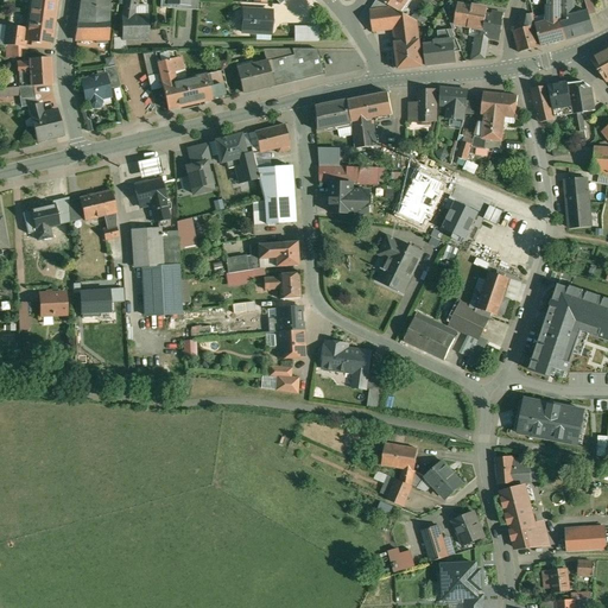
[(57,0),(31,0),(30,13),(56,16),(57,0)]
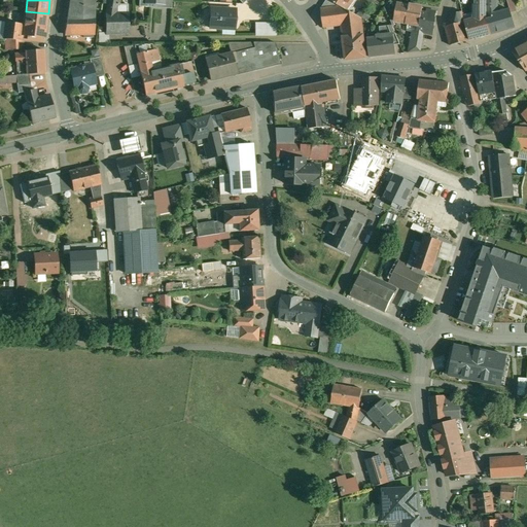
[(70,0),(66,35),(95,35),(95,0),(70,0)]
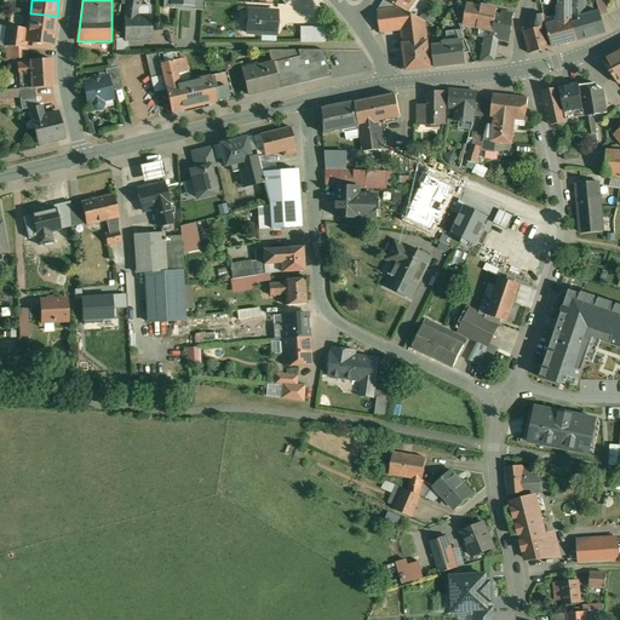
[(151,16),(137,16),(138,6),(141,6),(141,0),(127,0),(126,17),(126,40),(151,40),(151,16)]
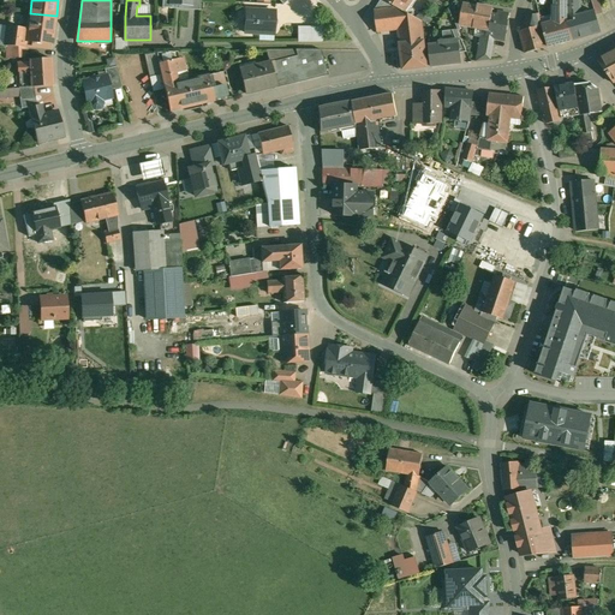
[(160,0),(160,7),(198,10),(198,0),(160,0)]
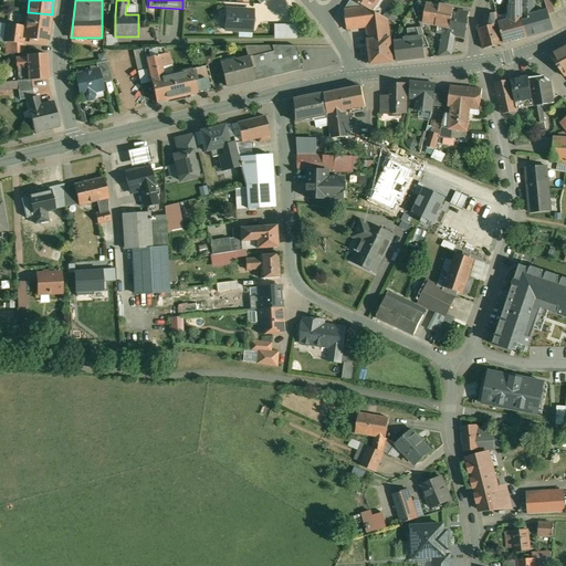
[(373,11),(350,0),(345,10),(347,30),(367,28),(368,35),(367,35),(369,50),(368,50),(368,55),(366,55),(367,64),(371,63),(371,64),(394,62),(389,31),(388,19),(383,17),(373,11)]
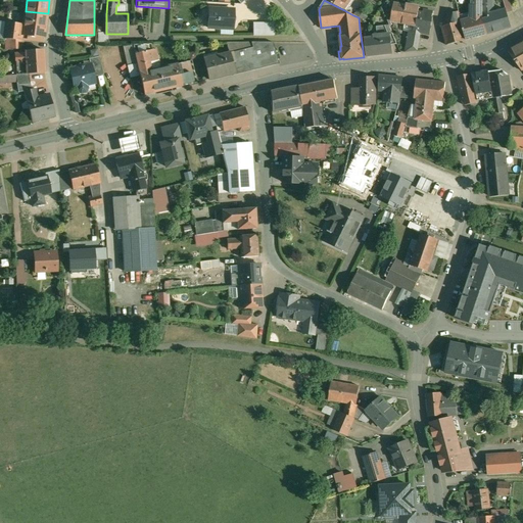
[(324,0),(344,10),(346,7),(351,0),(324,0)]
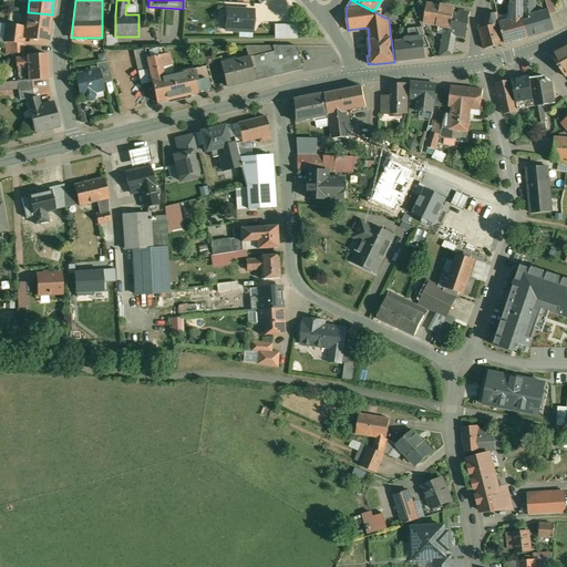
[(523,0),(511,0),(511,8),(513,8),(513,22),(511,23),(511,21),(500,24),(505,43),(528,38),(524,21),(524,20),(524,18),(524,7),(523,0)]
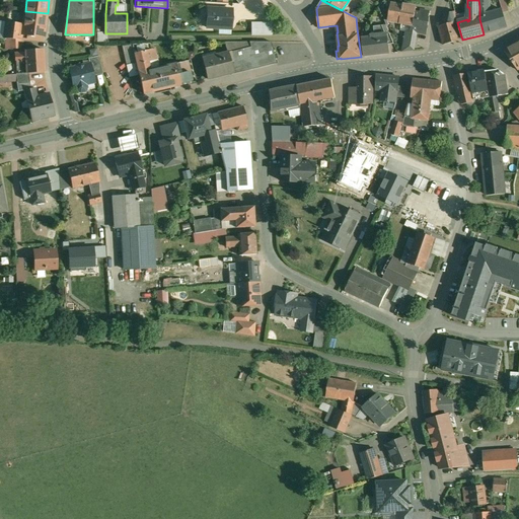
[(502,10),(490,13),(489,6),(488,0),(479,0),(479,6),(479,16),(486,15),(487,18),(479,19),(484,34),(505,27),(507,26),(502,10)]
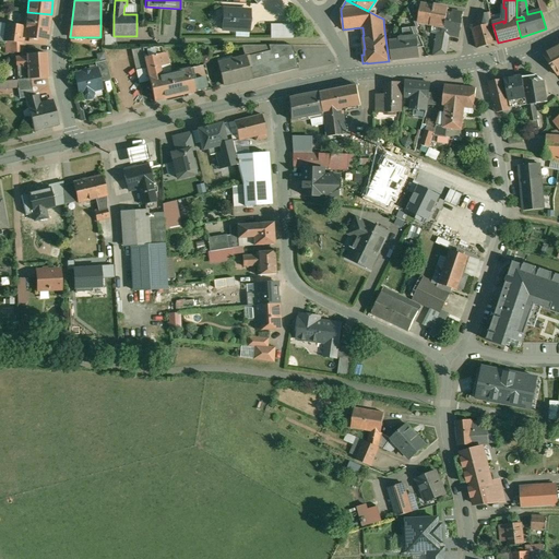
[(421,3),(414,1),(408,8),(416,27),(417,28),(418,23),(421,3)]
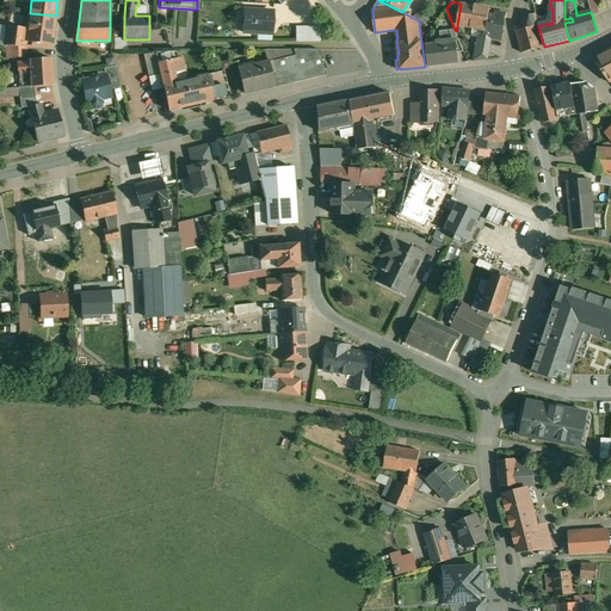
[(491,8),(461,4),(457,25),(486,30),(485,36),(485,37),(492,38),(501,39),(505,24),(504,23),(505,14),(495,12),(494,16),(489,16),(491,8)]
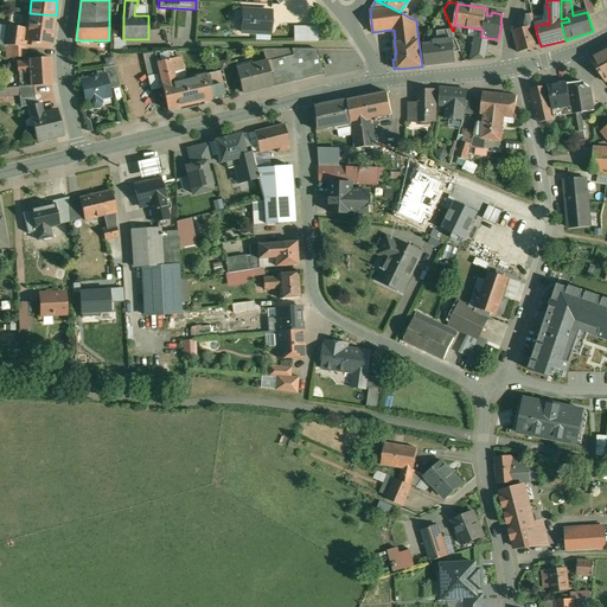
[(408,11),(402,8),(400,12),(410,18),(413,16),(407,13),(408,11)]
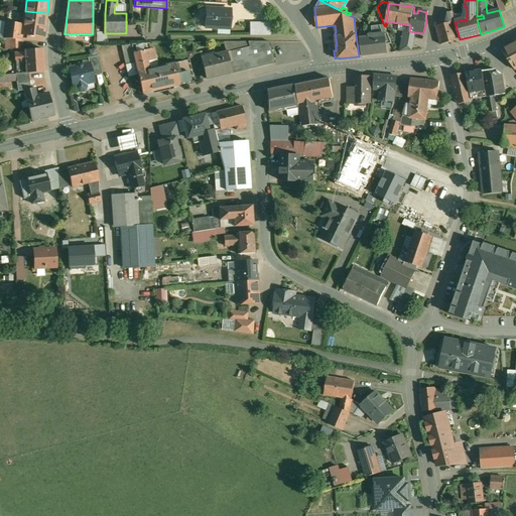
[(231,10),(207,8),(206,27),(230,29),(231,10)]
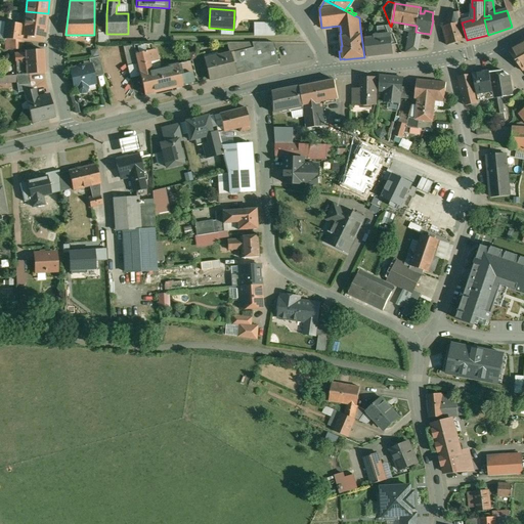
[(48,13),(26,11),(24,26),(1,23),(0,23),(0,39),(10,40),(22,41),(23,35),(44,38),(48,13)]
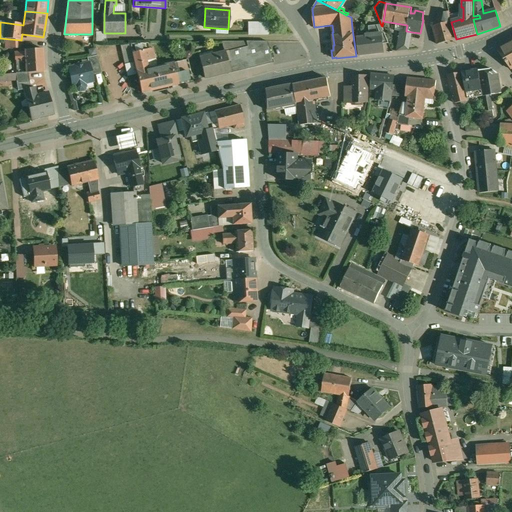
[(449,11),(439,14),(437,25),(433,26),(438,44),(455,39),(450,22),(451,22),(449,11)]
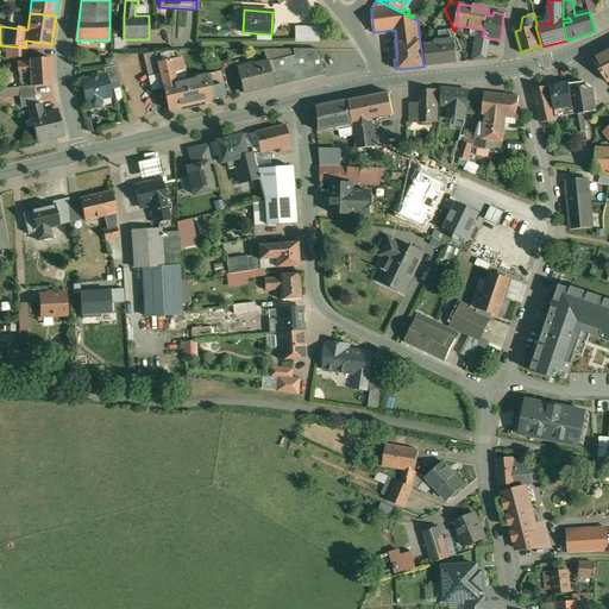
[(312,26),(295,27),(295,42),(312,42),(312,26)]
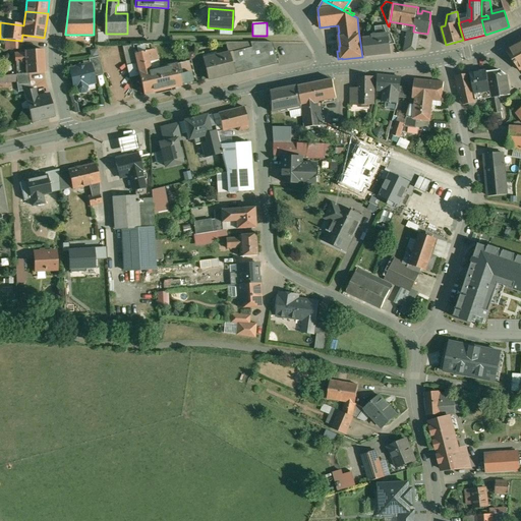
[(388,25),(378,26),(379,36),(372,36),(372,38),(363,39),(365,56),(391,53),(390,45),(396,44),(389,26),(388,25)]
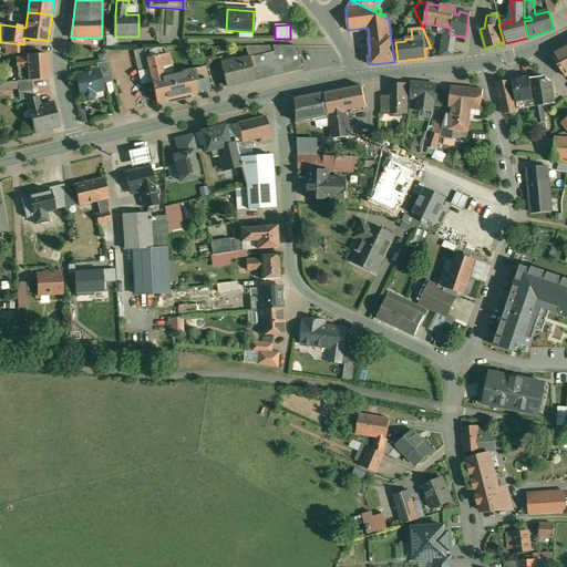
[(450,33),(443,34),(440,57),(453,55),(456,35),(450,34),(450,33)]
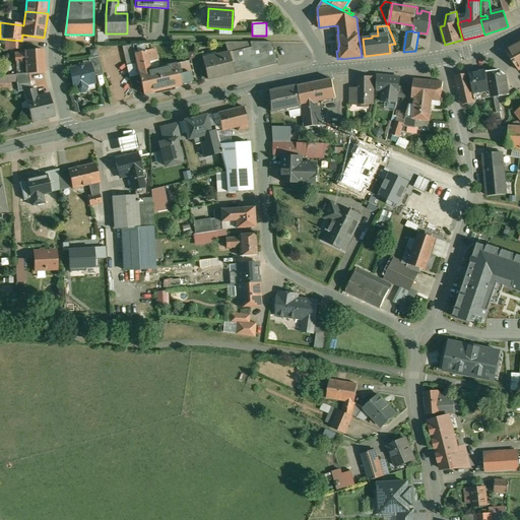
[(21,41),(10,40),(10,50),(21,49),(21,46),(23,46),(23,41),(21,41)]
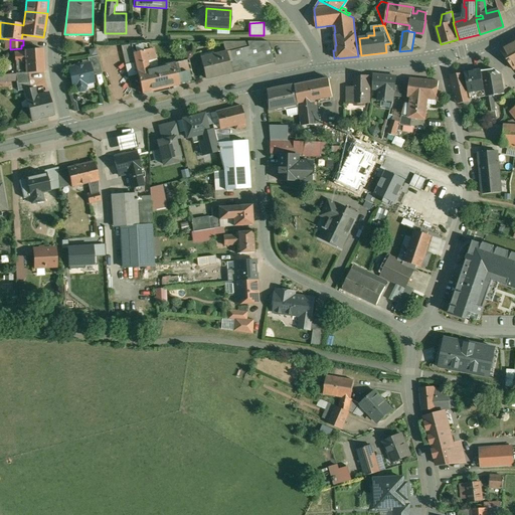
[(514,41),(499,49),(514,69),(514,41)]
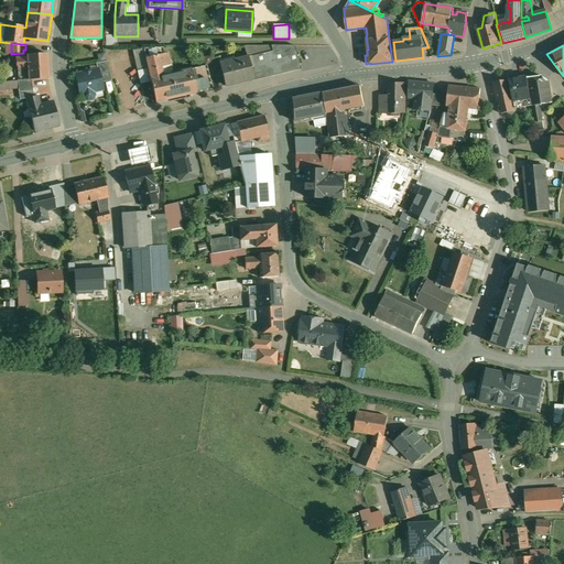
[(163,49),(144,50),(149,68),(151,78),(173,74),(169,53),(164,54),(163,49)]
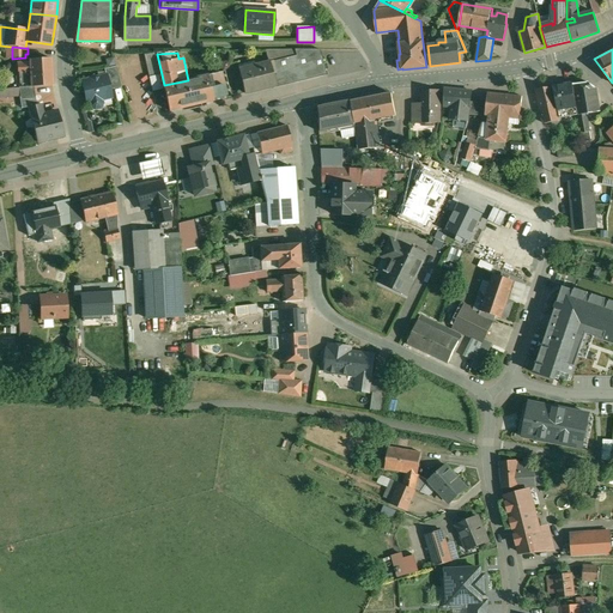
[(322,58),(296,56),(273,61),(275,73),(272,73),(275,86),(326,73),(322,58)]
